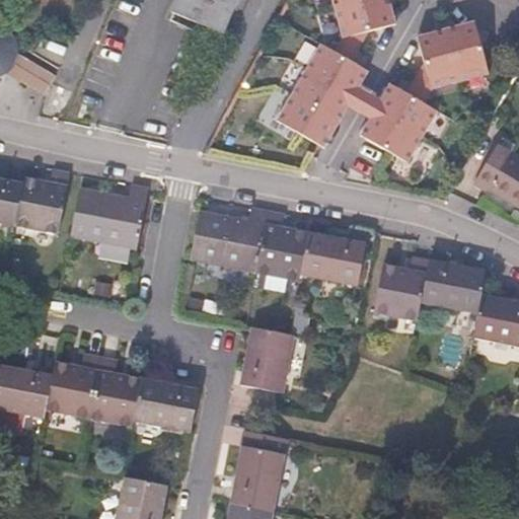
[(176,0),(171,12),(214,30),(223,34),(236,0),(176,0)]
